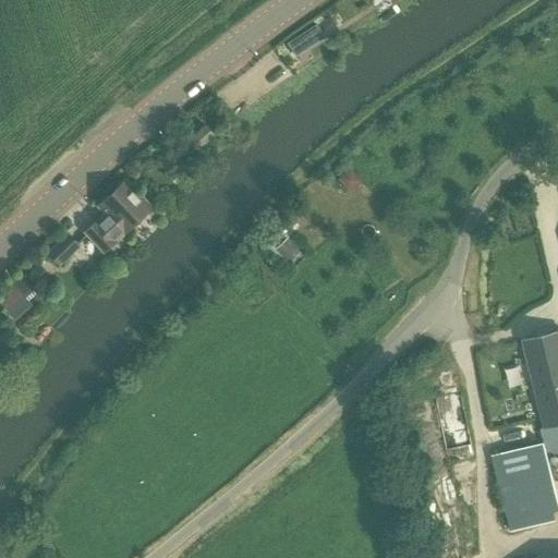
[(307,48),(300,35),(286,44),(294,57),(307,48)]
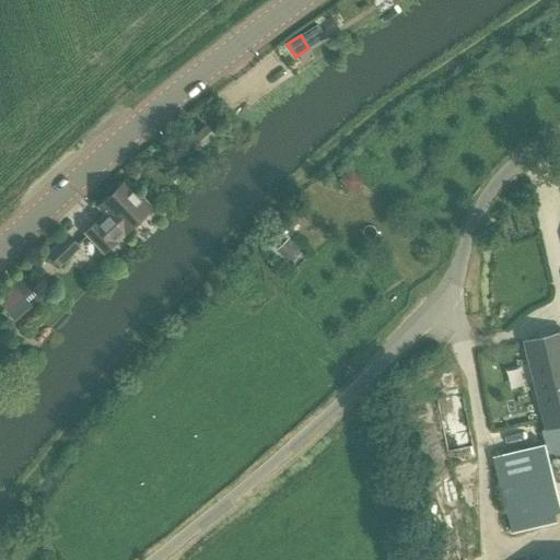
[(196,151),(212,136),(203,126),(186,140),(196,151)]
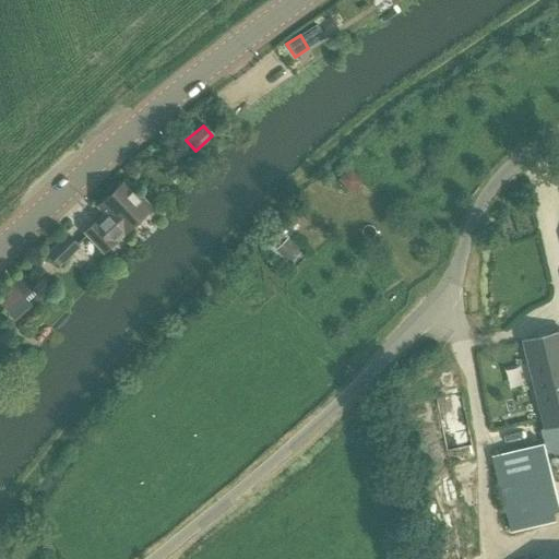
[(104,254),(151,209),(123,180),(103,201),(109,209),(83,233),(104,254)]
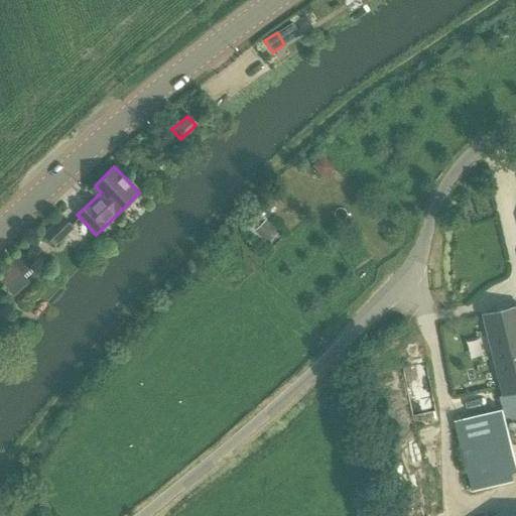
[(248,220),(267,242),(279,231),(267,218),(277,209),(270,200),(248,220)]
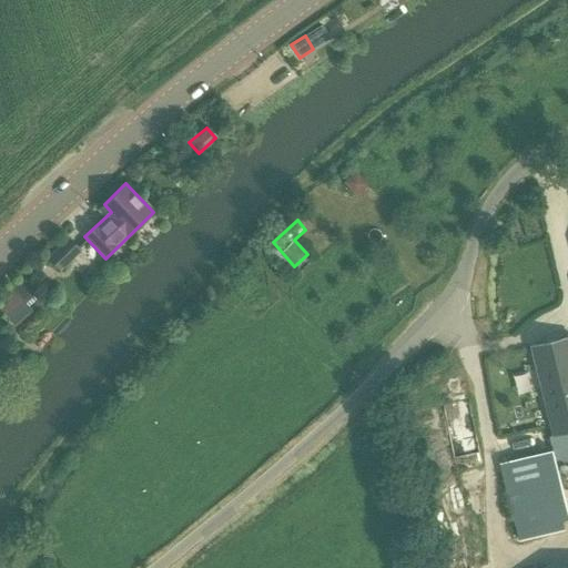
[(78,251),(68,239),(48,257),(58,269),(78,251)]
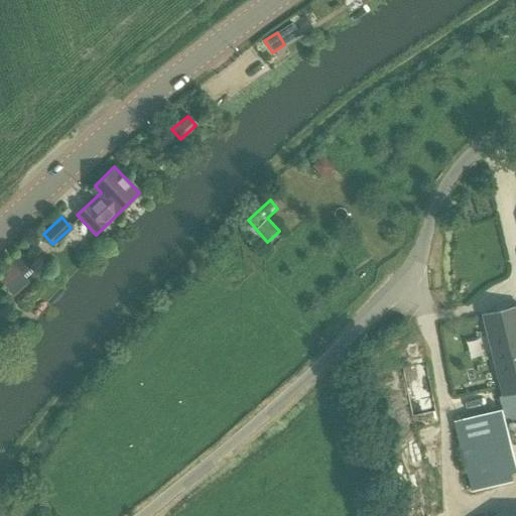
[(29,259),(24,253),(2,271),(5,274),(0,278),(0,281),(12,296),(28,282),(14,266),(17,263),(20,267),(29,259)]
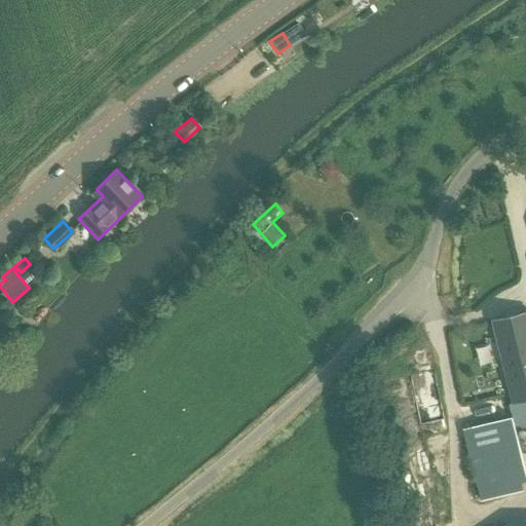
[(525,312),(492,321),(513,403),(525,399),(525,312)]
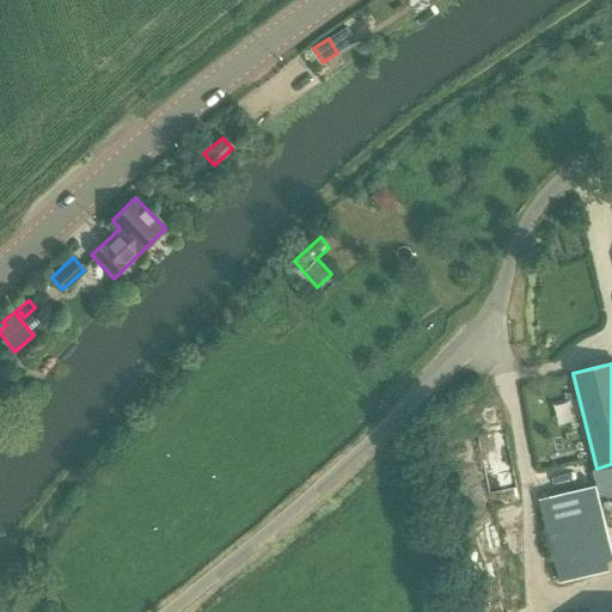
[(611,495),(611,464),(597,469),(592,470),(597,485),(599,499),(611,495)]
